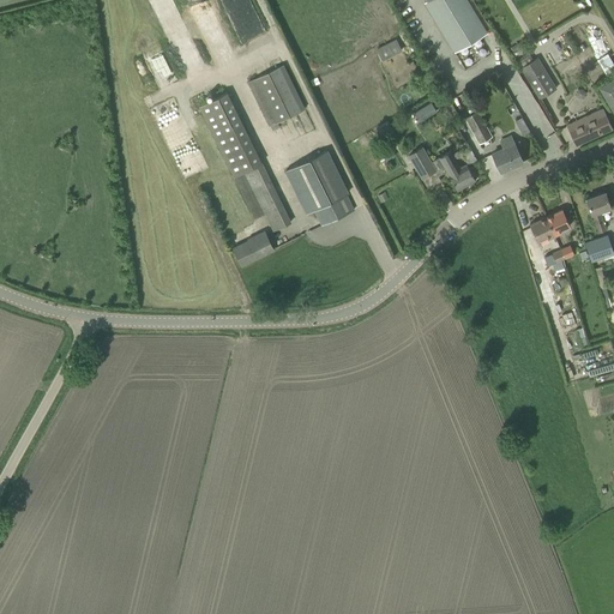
[(426,0),(427,0),(423,2),(453,53),(487,32),(467,0),(426,0)]
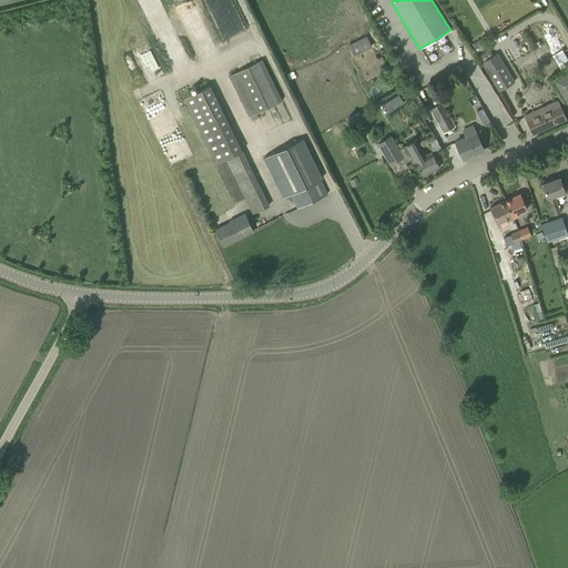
[(354,54),(369,47),(365,37),(350,44),(354,54)]
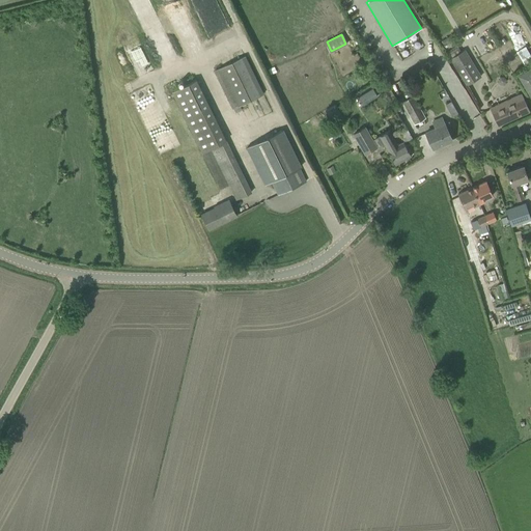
[(465,50),(460,52),(458,47),(447,53),(466,85),(480,77),(465,50)]
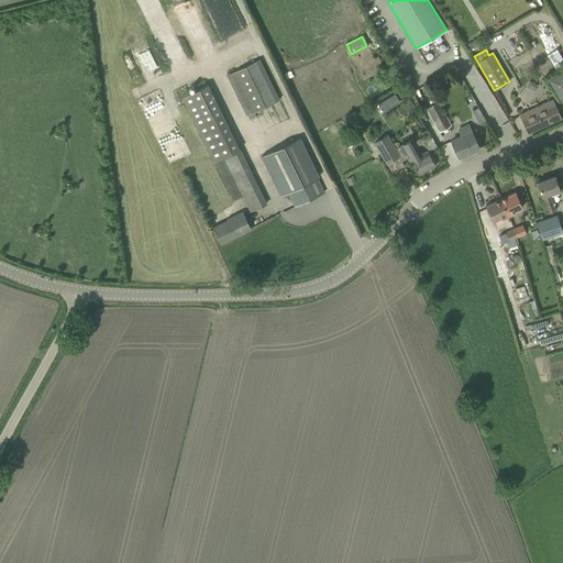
[(260,59),(228,75),(247,116),(278,100),(260,59)]
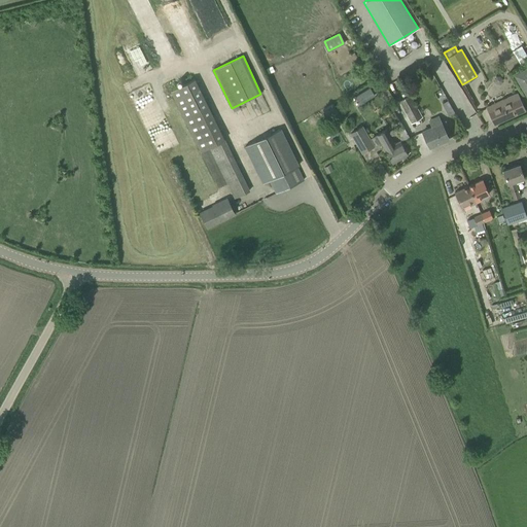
[(526,95),(526,66),(514,75),(526,96),(526,95)]
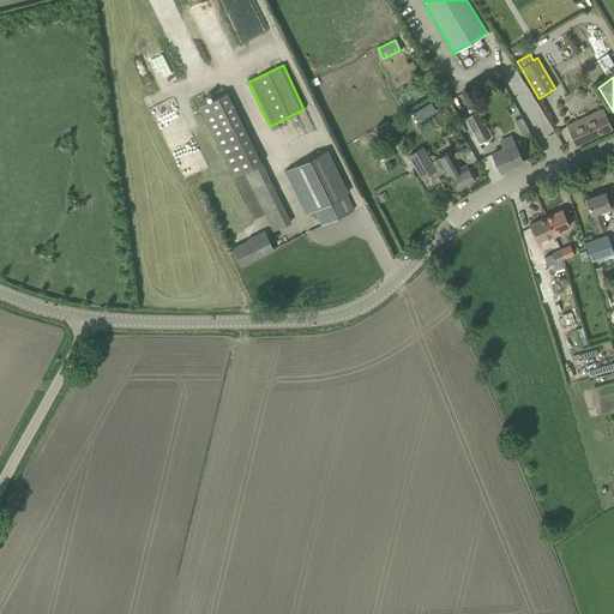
[(271,180),(227,92),(199,106),(254,218),(265,214),(274,230),(292,222),(271,180)]
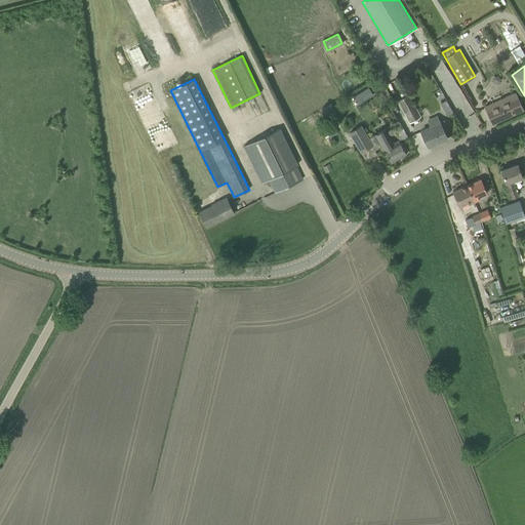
[(369,86),(354,94),(359,103),(373,94),(369,86)]
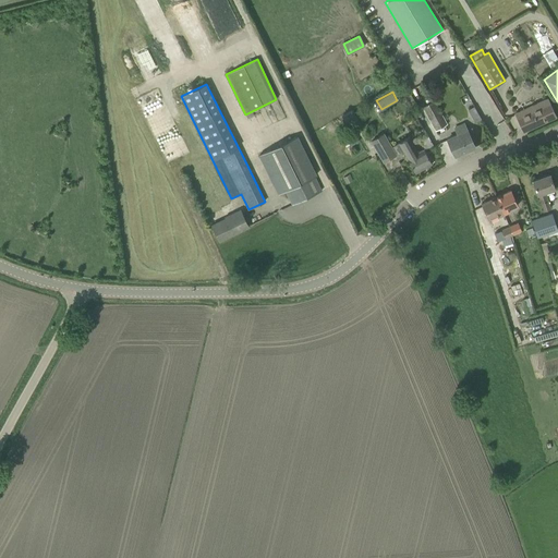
[(556,117),(547,99),(516,113),(519,121),(523,131),(556,117)]
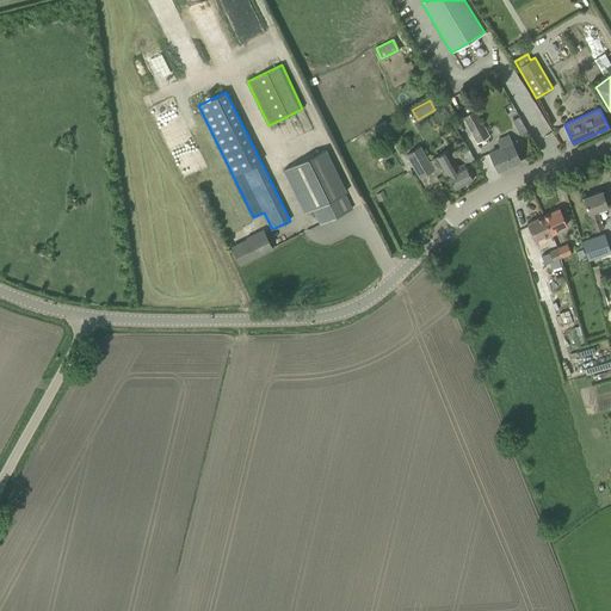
[(489,136),(475,111),(462,118),(477,143),(489,136)]
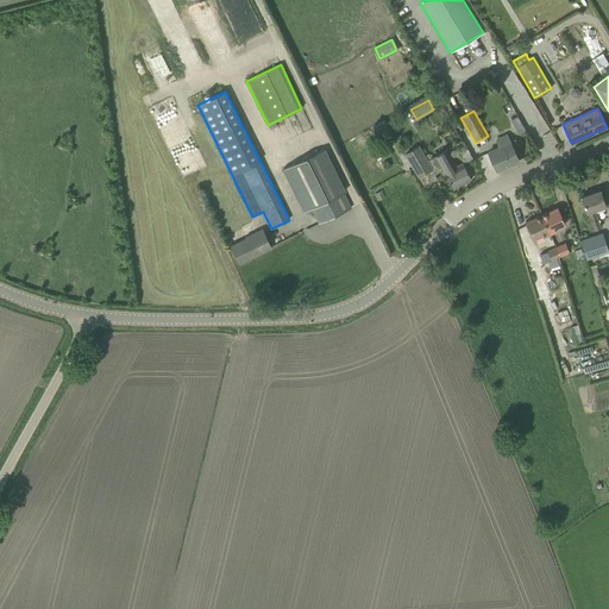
[(381,136),(391,130),(385,120),(376,125),(381,136)]
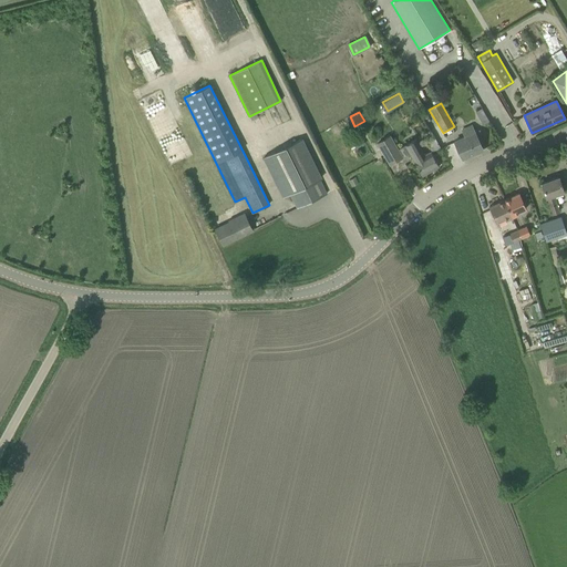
[(482,148),(477,138),(475,133),(455,143),(457,148),(462,158),(482,148)]
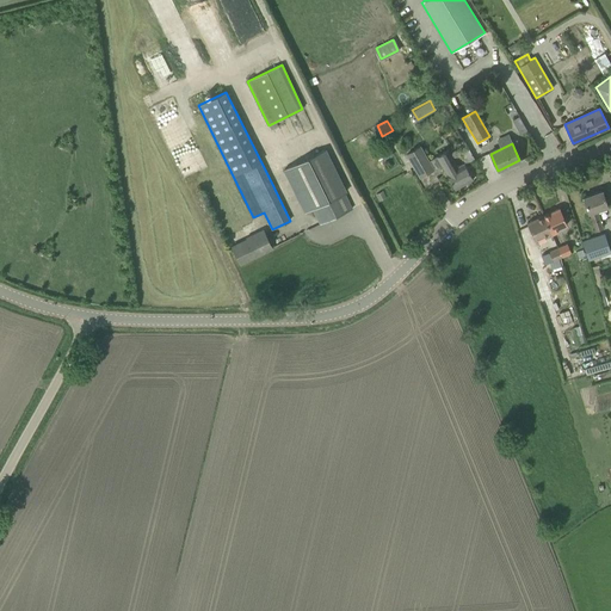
[(473,179),(467,168),(463,164),(457,167),(446,149),(436,156),(427,161),(419,147),(407,154),(420,177),(432,170),(433,173),(443,168),(455,189),(473,179)]
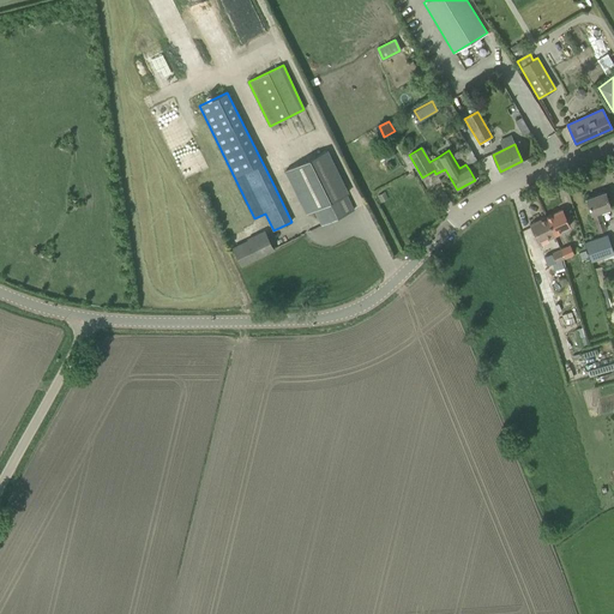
[(354,210),(348,199),(326,151),(294,167),(315,215),(321,226),(354,210)]
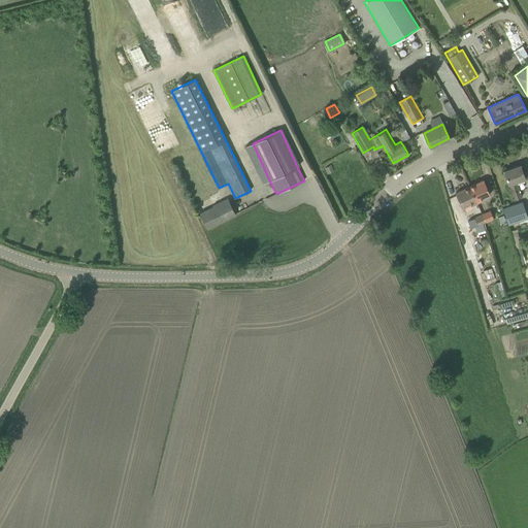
[(523,174),(520,165),(503,170),(506,180),(508,184),(515,200),(521,198),(515,180),(524,177),(523,174)]
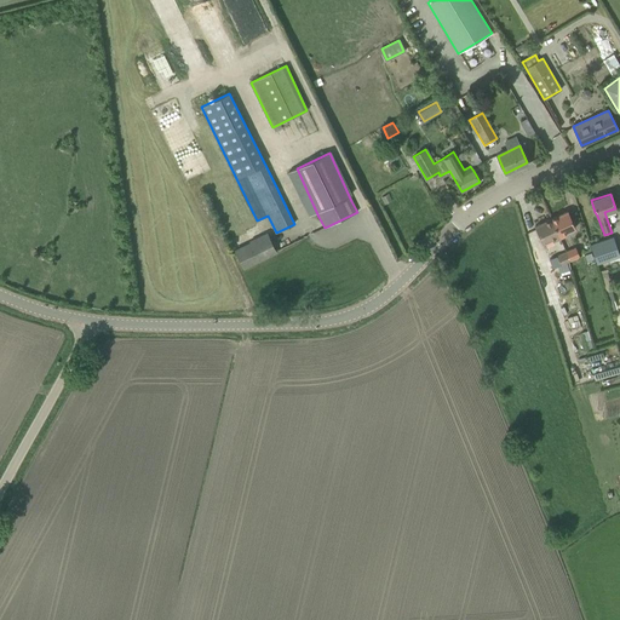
[(560,237),(567,235),(564,231),(574,228),(573,222),(567,211),(551,219),(560,237)]
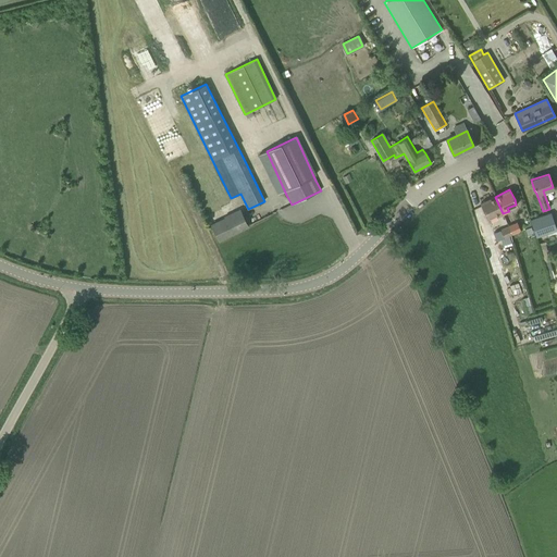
[(495,197),(480,203),(484,213),(486,218),(496,213),(497,215),(503,213),(495,197)]
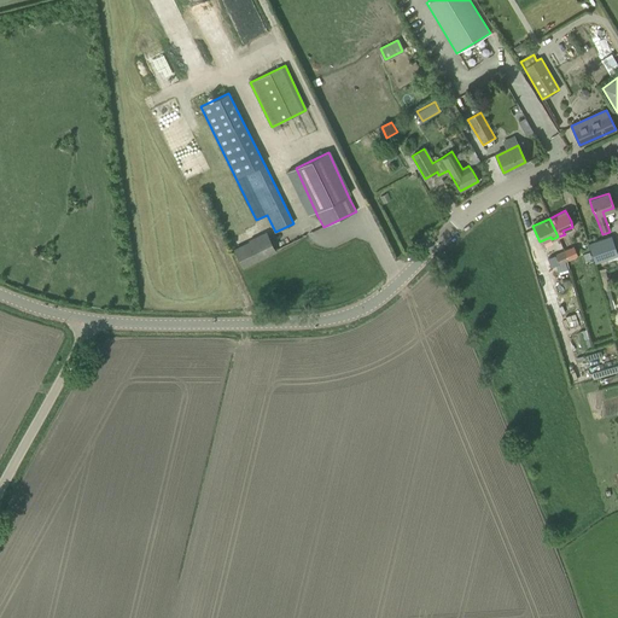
[(274,251),(269,240),(266,233),(251,242),(251,243),(235,250),(238,256),(243,267),(274,251)]
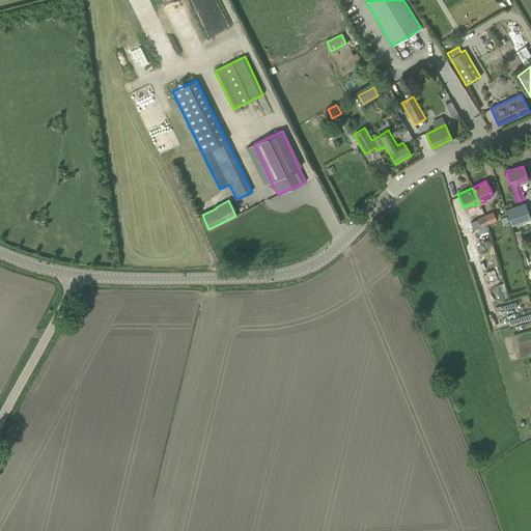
[(510,226),(527,221),(528,226),(530,224),(530,219),(530,220),(525,203),(505,210),(510,226)]
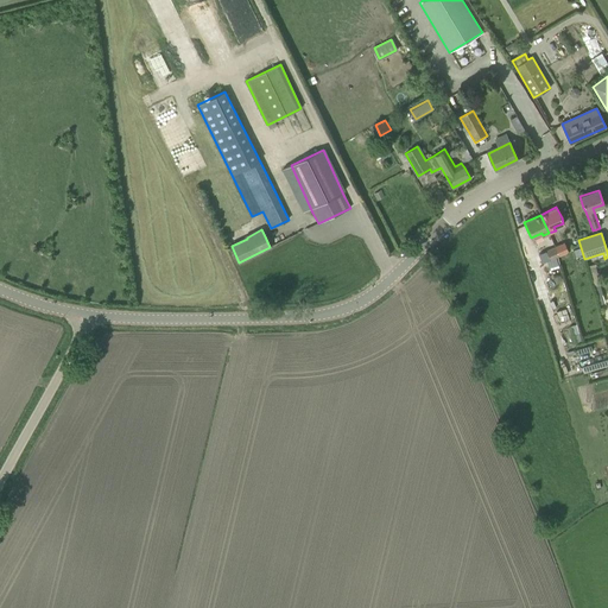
[(564,242),(555,247),(559,257),(568,252),(564,242)]
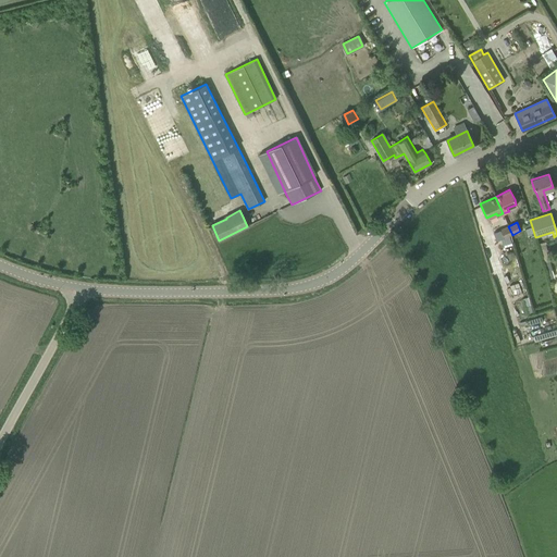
[(504,238),(512,235),(508,226),(499,230),(504,238)]
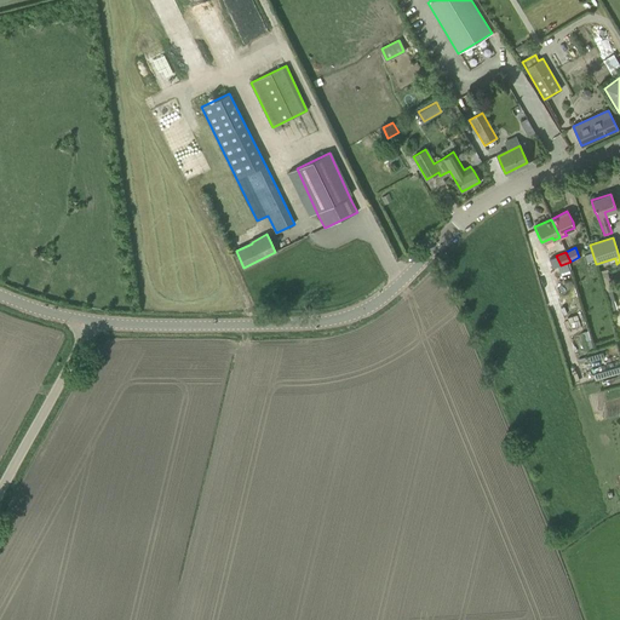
[(607,269),(598,271),(604,292),(612,290),(610,287),(612,287),(607,269)]
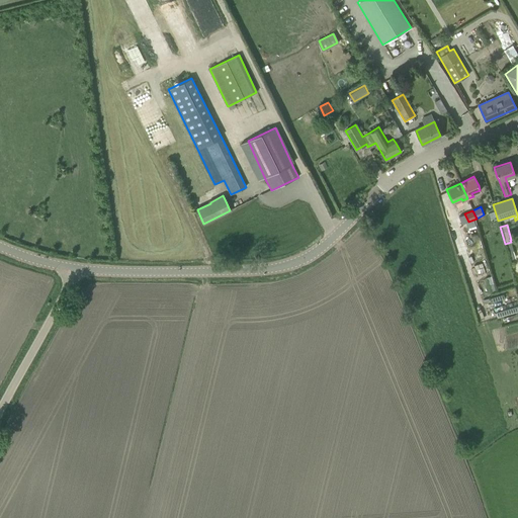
[(517,237),(511,240),(510,240),(511,242),(505,244),(510,259),(516,257),(516,259),(517,258),(517,251),(514,252),(513,250),(517,248),(517,237)]
